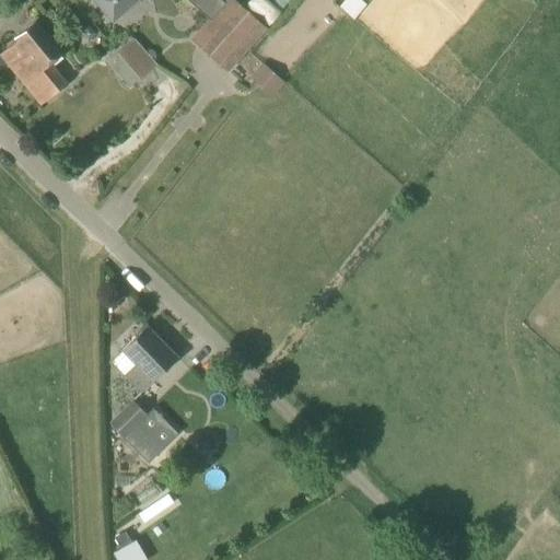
[(95,0),(113,19),(123,10),(126,13),(140,1),(138,0),(95,0)]
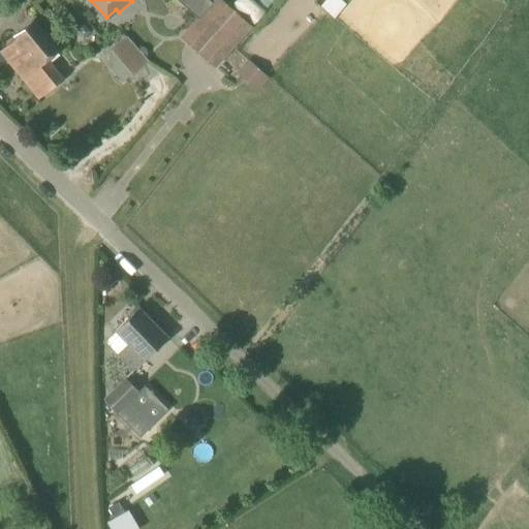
[(251,26),(221,0),(215,0),(182,37),(215,66),(251,26)]
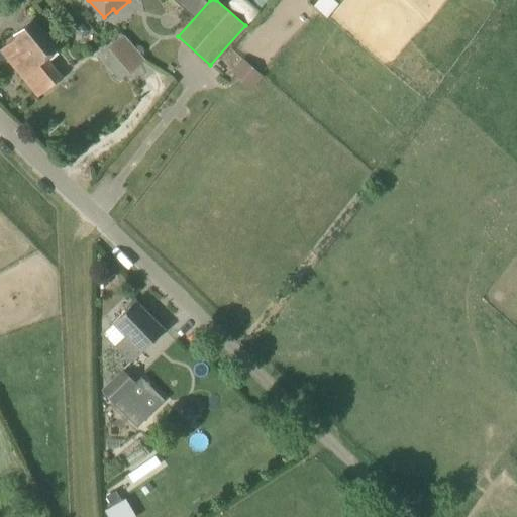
[(47,64),(44,60),(58,48),(33,19),(14,34),(15,37),(0,49),(0,50),(37,96),(62,76),(49,62),(47,64)]
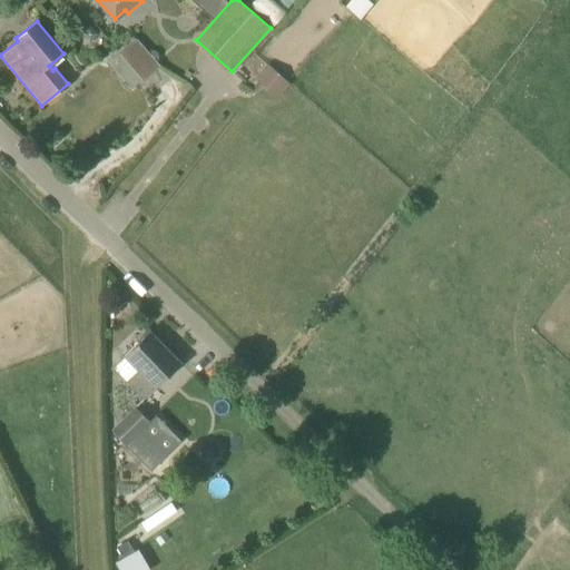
[(145,80),(159,67),(137,41),(123,55),(145,80)]
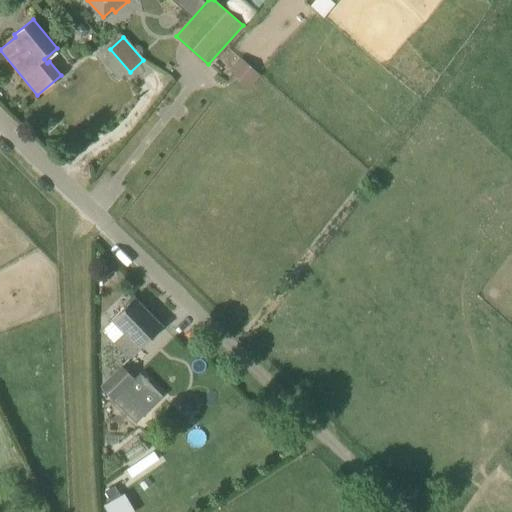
[(261,76),(260,75),(250,67),(240,58),(240,59),(229,71),(232,74),(249,89),(261,76)]
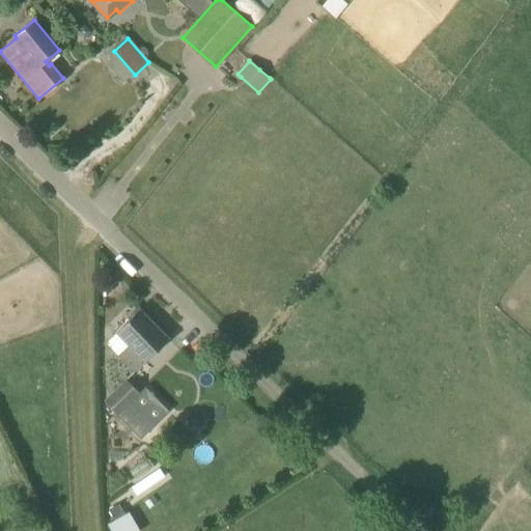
[(134,372),(169,338),(139,308),(115,331),(116,332),(129,345),(118,356),(134,372)]
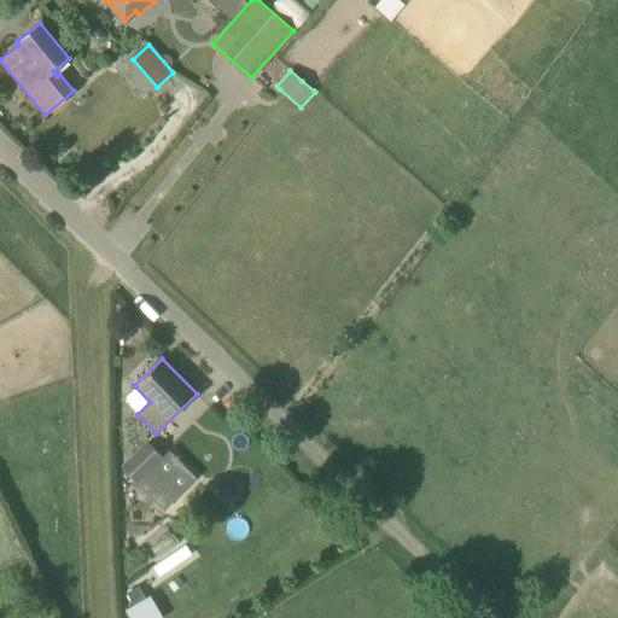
[(161,508),(178,493),(155,468),(164,459),(147,442),(121,467),(161,508)]
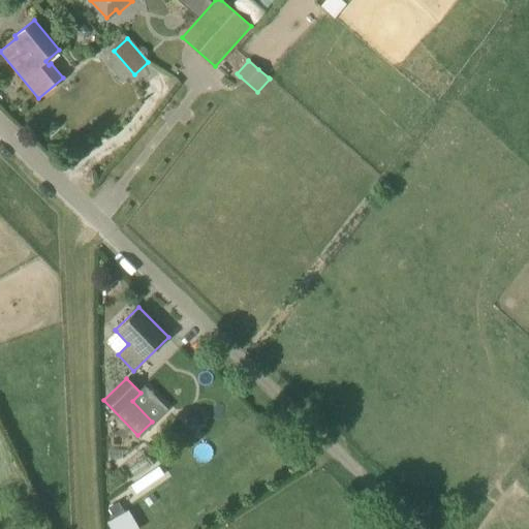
[(118,502),(107,507),(114,518),(124,511),(118,502)]
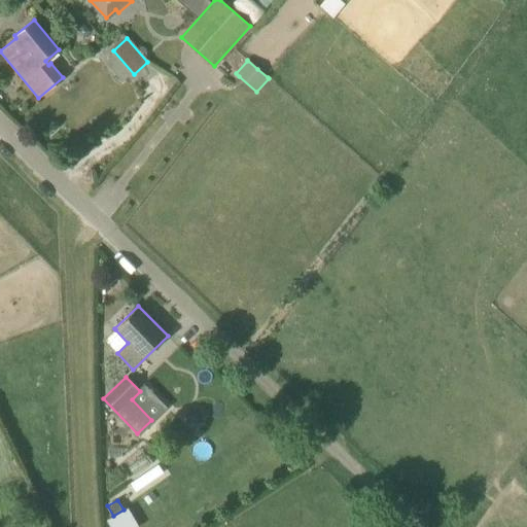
All buildings are outlined.
